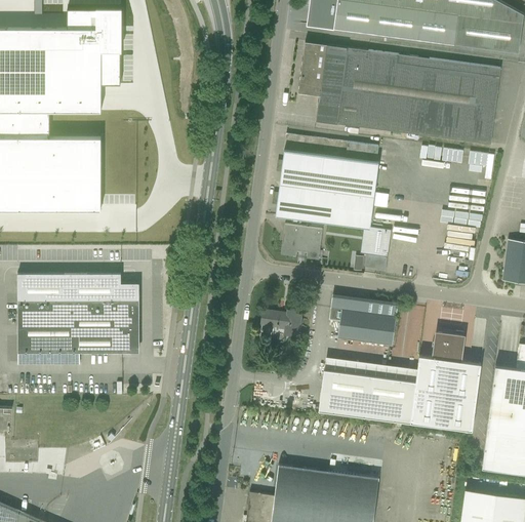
[(333,31),(519,54),(524,16),(493,0),(311,0),(310,9),(336,12),(333,31)]
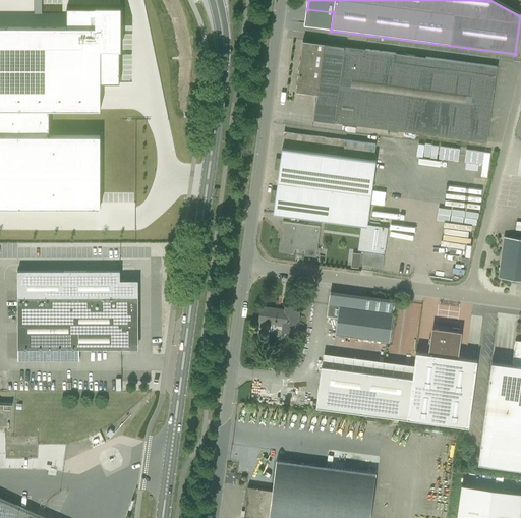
[(0,112),(49,112),(100,112),(100,85),(119,85),(119,10),(66,11),(66,30),(0,30),(0,112)]
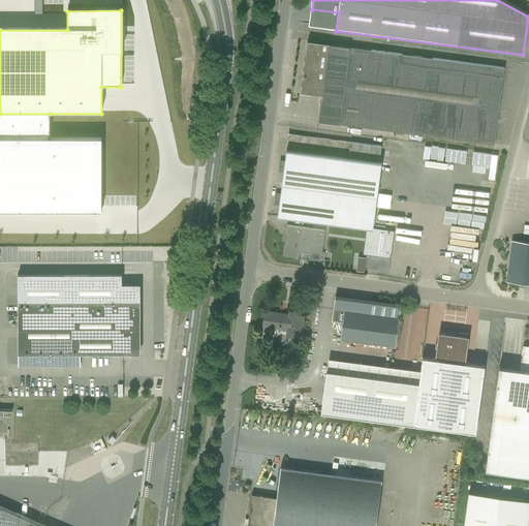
[(318,124),(494,148),(495,148),(504,70),(308,44),(305,64),(305,63),(304,65),(305,65),(304,73),(303,73),(303,75),(304,75),(303,79),(302,81),(303,81),(302,88),(301,88),(301,90),(302,90),(301,96),(322,98),(321,104),(320,104),(318,124)]
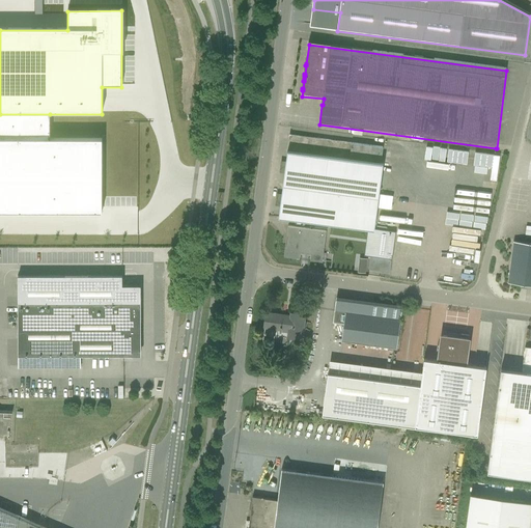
[(50,114),(0,114),(0,214),(102,215),(102,141),(51,141),(50,114)]
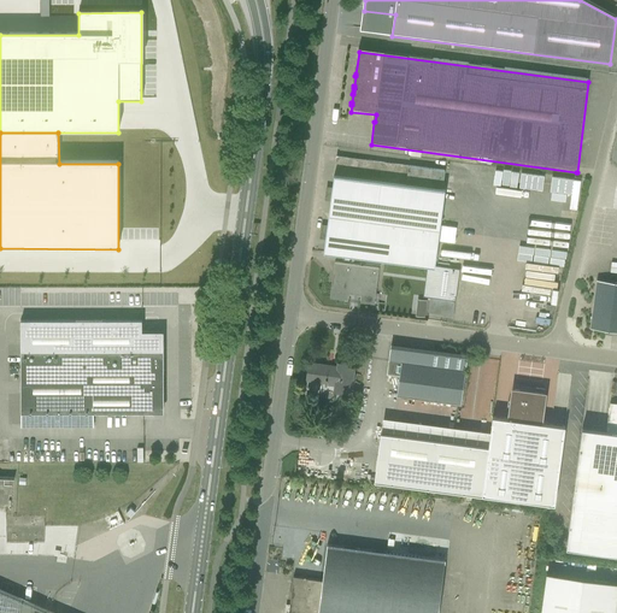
[(330,207),(440,223),(445,195),(441,194),(444,176),(336,159),(330,207)]
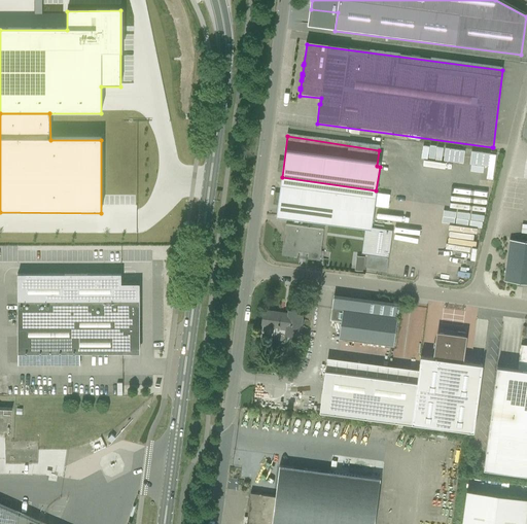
[(371,231),(376,190),(282,177),(277,218),(371,231)]
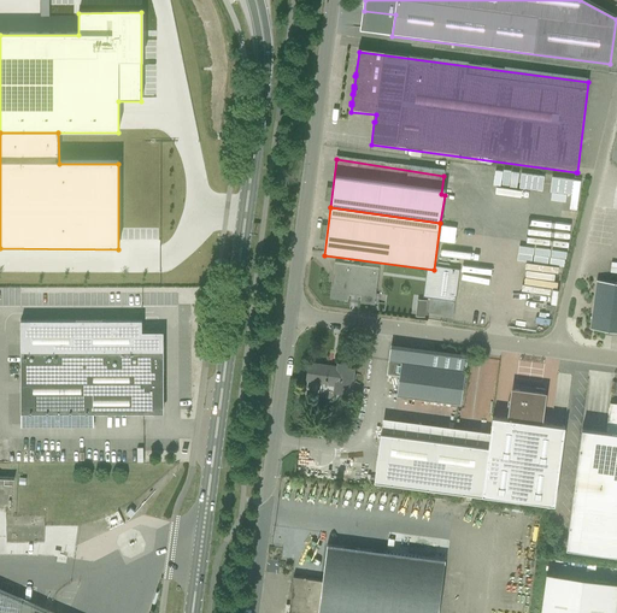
[(457,231),(441,229),(440,245),(454,247),(457,231)]
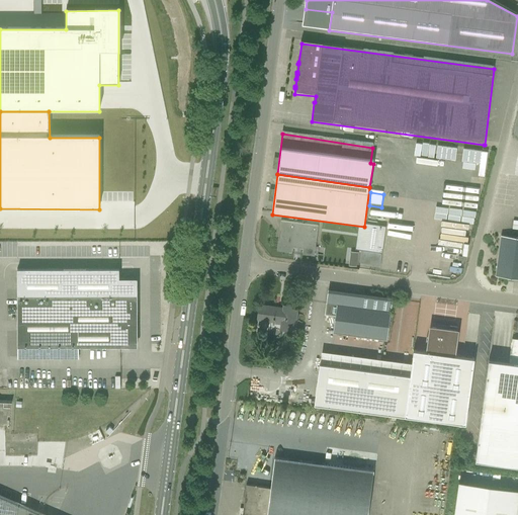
[(292,248),(304,249),(303,256),(315,258),(319,228),(281,223),(279,238),(280,238),(283,238),(281,253),(292,255),(292,248)]
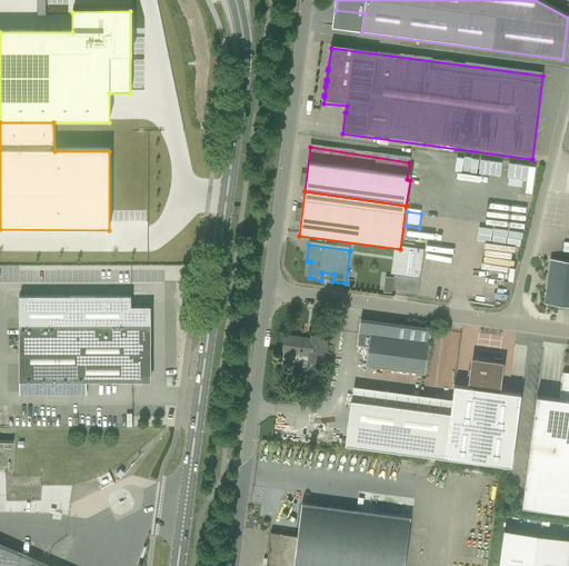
[(568,264),(550,261),(545,306),(568,309),(568,264)]
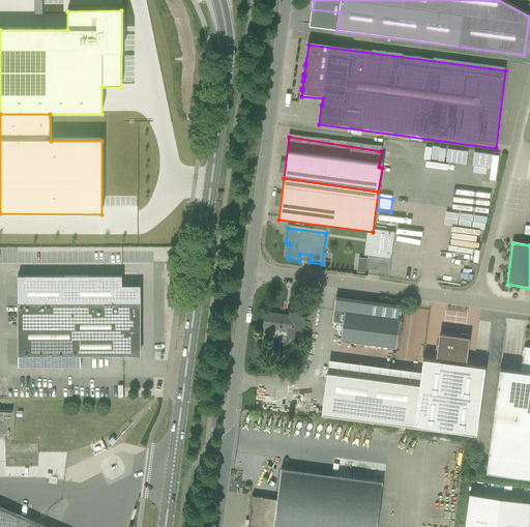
[(18,358),(123,358),(141,357),(141,288),(122,288),(122,277),(18,279),(18,358)]
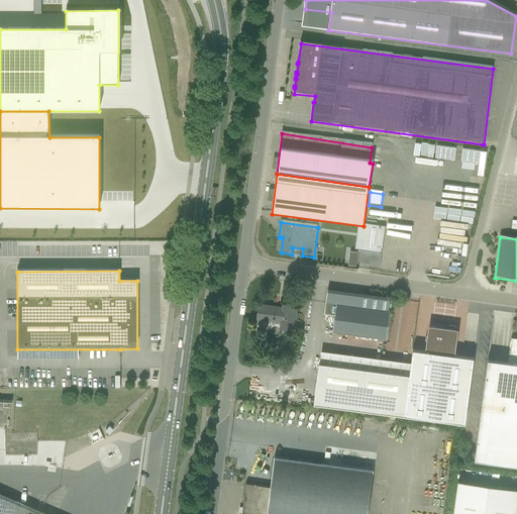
[(329,294),(327,304),(326,316),(336,317),(333,335),(385,342),(386,331),(390,302),(329,294)]
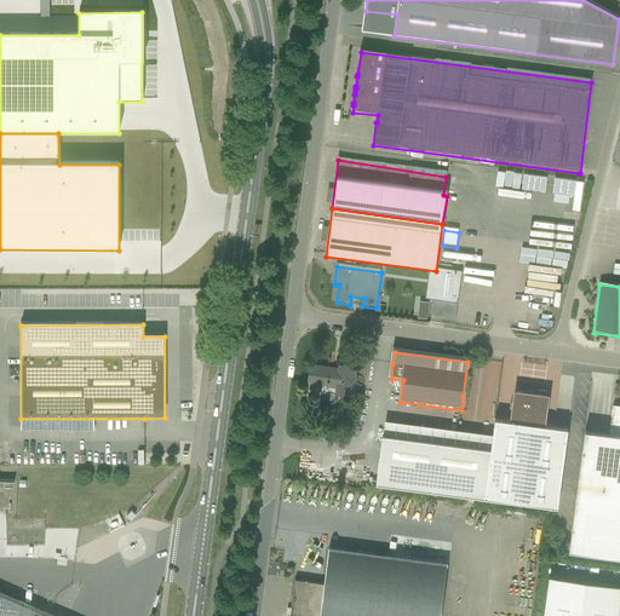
[(308,385),(328,387),(327,389),(337,390),(337,396),(352,398),(356,370),(340,368),(339,372),(310,368),(308,385)]
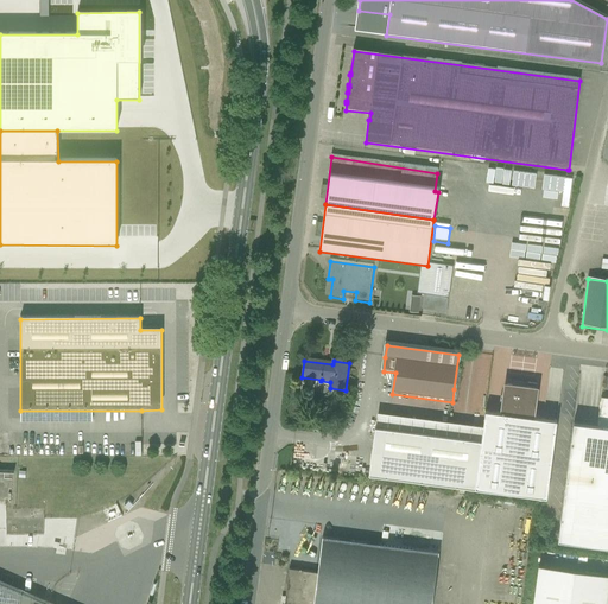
[(445,438),(386,431),(375,428),(368,477),(475,490),(534,500),(543,501),(546,501),(557,424),(532,420),(537,392),(506,387),(502,417),(486,414),(481,443),(445,438)]
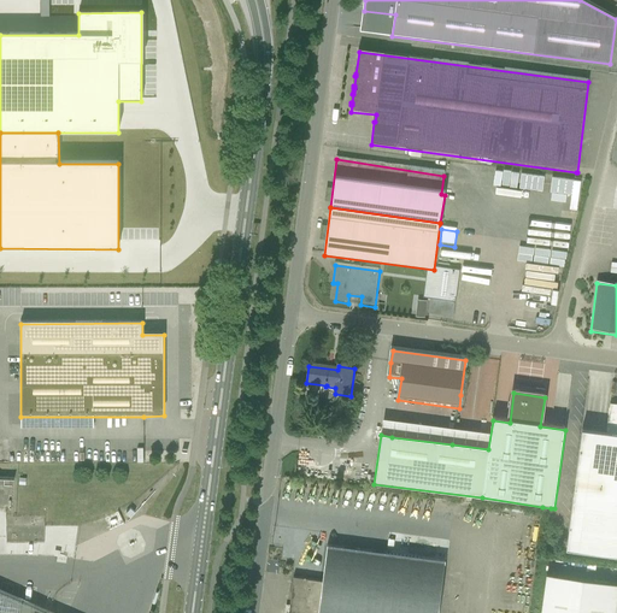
[(566,552),(616,558),(616,406),(610,406),(606,435),(582,431),(566,552)]
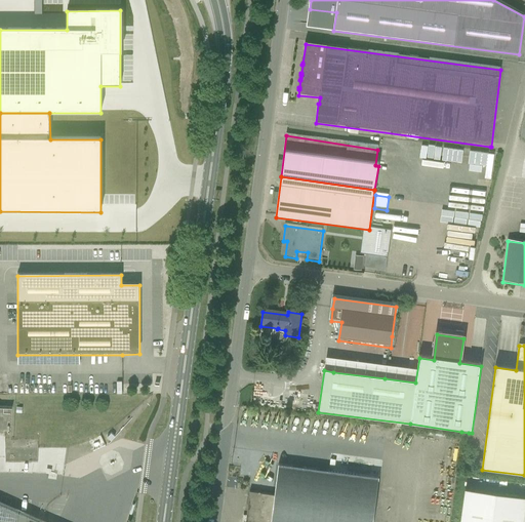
[(0,408),(0,436),(10,437),(11,409),(0,408)]
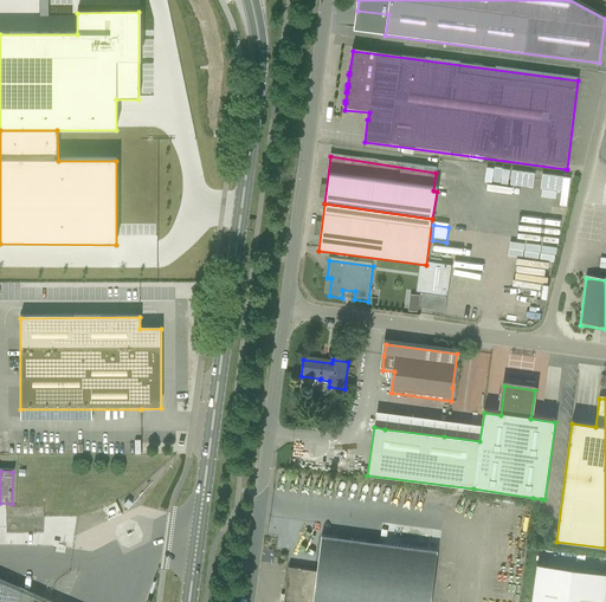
[(431,601),(436,565),(437,552),(322,538),(316,574),(289,569),(288,570),(289,570),(285,595),(285,596),(285,597),(285,601),(431,601)]
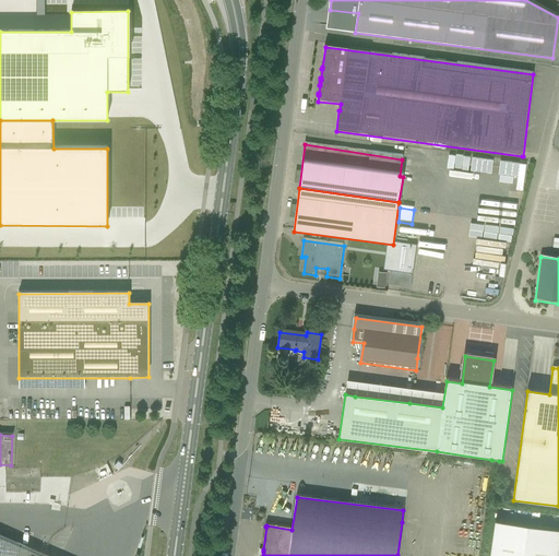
[(557,555),(558,545),(558,532),(496,523),(490,555),(557,555)]
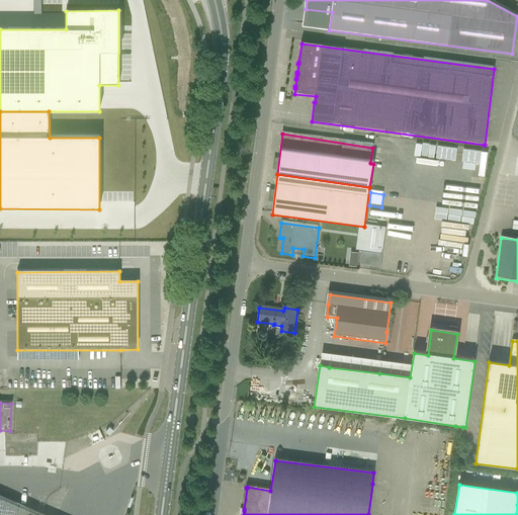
[(34,514),(0,500),(0,514),(34,514)]
